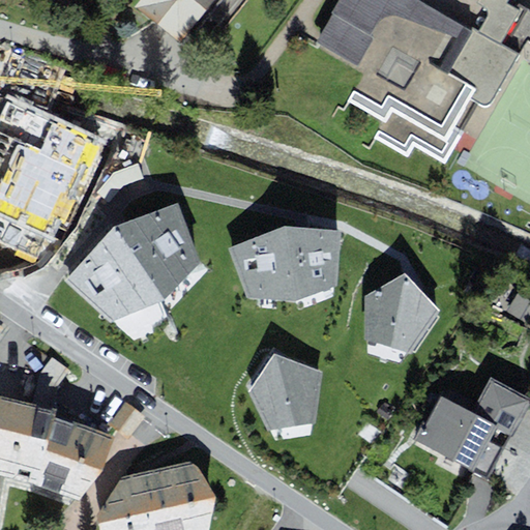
[(153,0),(148,7),(203,50),(242,0),(153,0)]
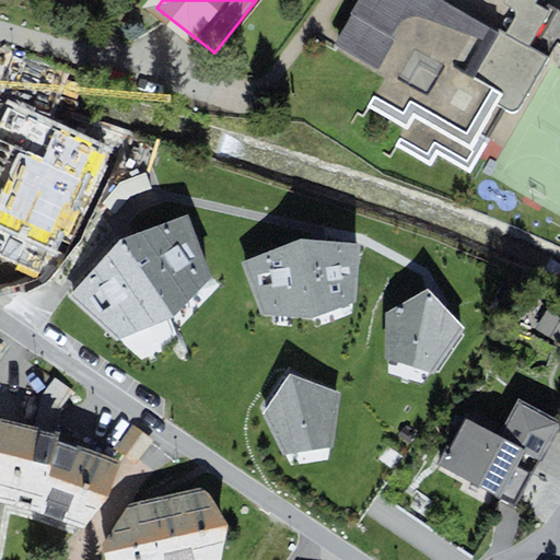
[(441,0),(359,0),(334,44),(392,77),(374,106),(411,127),(398,149),(430,166),(438,152),(470,172),(490,139),(480,133),(497,105),(508,112),(514,113),(520,108),(557,43),(559,44),(559,10),(557,9),(547,3),(548,0),(509,0),(506,3),(515,8),(517,12),(517,15),(516,20),(506,37),(441,0)]
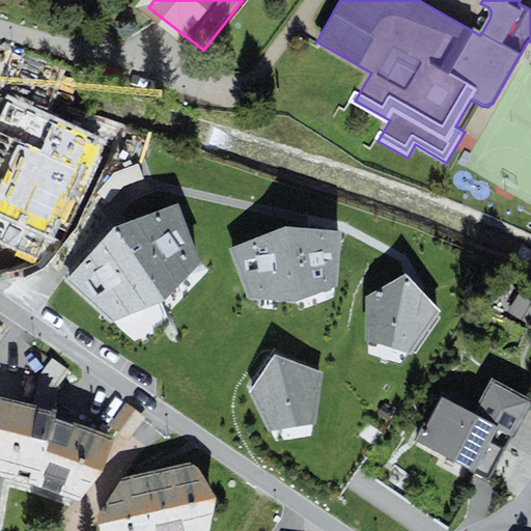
[(77,144),(1,109),(0,110),(0,176),(52,200),(77,144)]
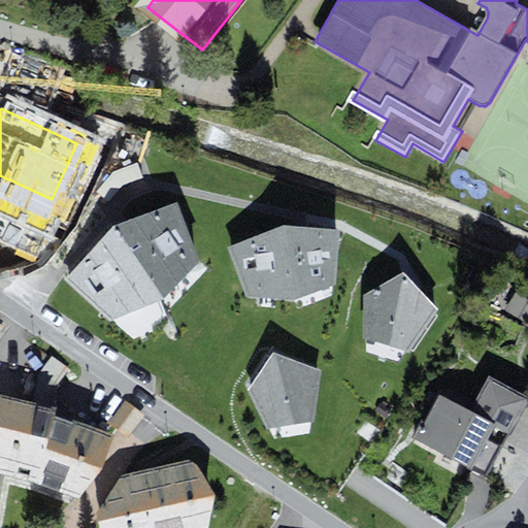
[(113,171),(97,192),(109,203),(124,187),(143,178),(138,164),(113,171)]
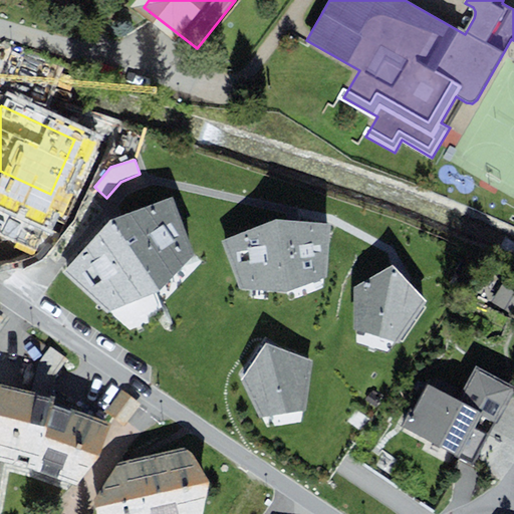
[(195,255),(174,198),(110,221),(64,272),(107,313),(161,291),(195,255)]
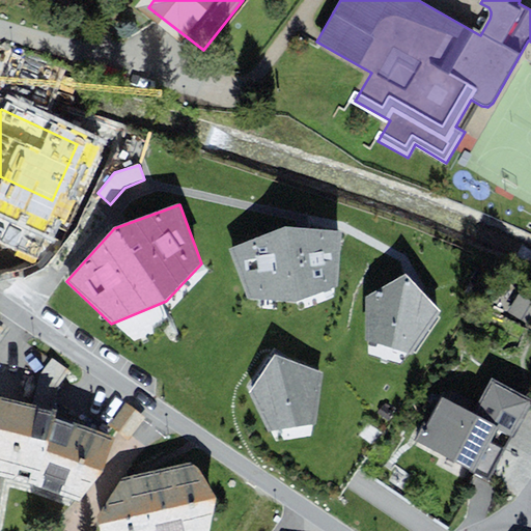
[(285,228),(229,250),(247,300),(299,303),(339,286),(342,232),(285,228)]
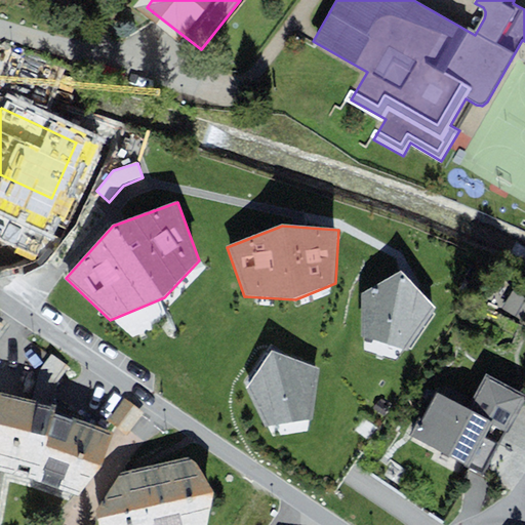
[(403,272),(362,293),(363,337),(405,351),(437,308),(403,272)]
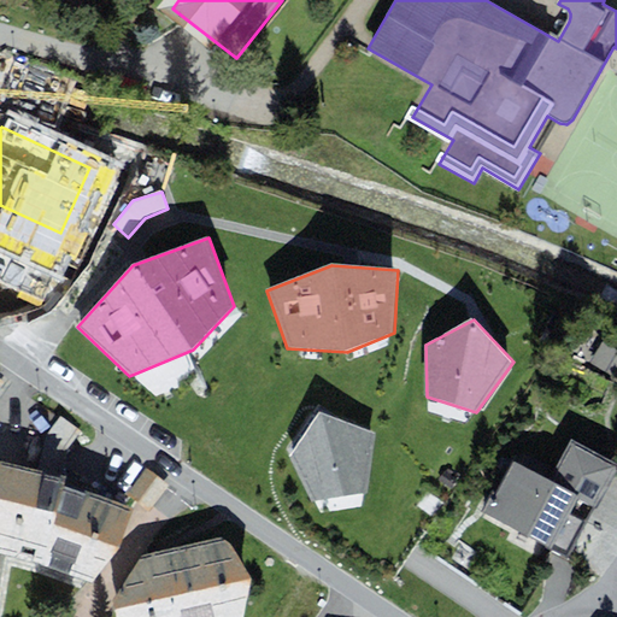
[(0,370),(0,399),(13,380),(0,370)]
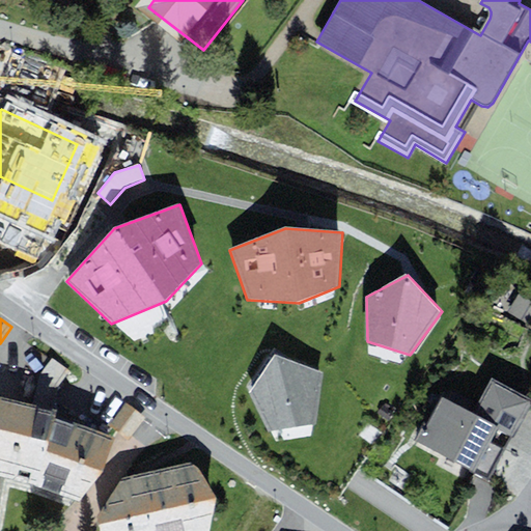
[(325,373),(276,356),(248,394),(269,434),(317,425),(325,373)]
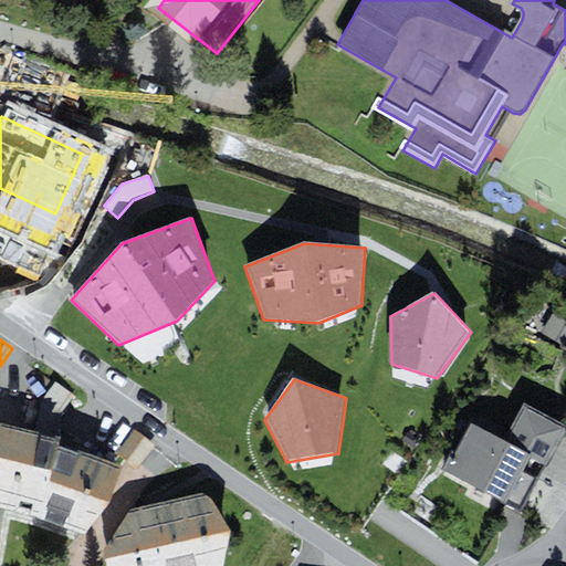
[(519,442),(559,463),(565,449),(565,425),(536,410),(519,442)]
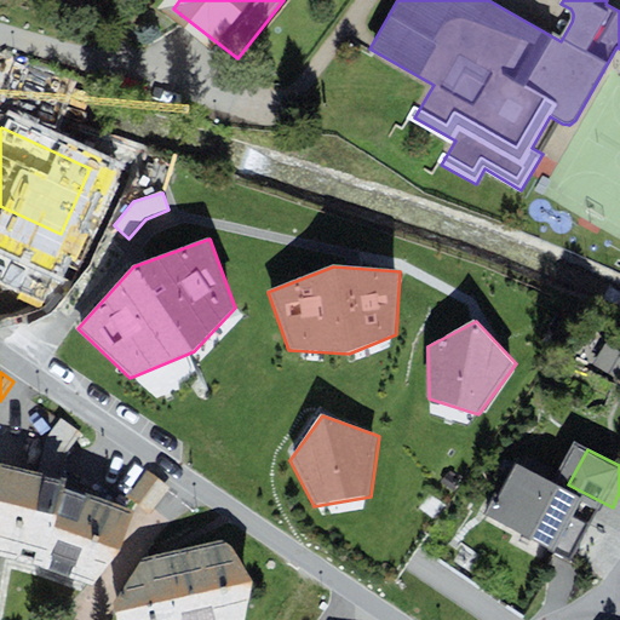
[(522,461),(492,521),(581,567),(613,507),(568,484),(522,461)]
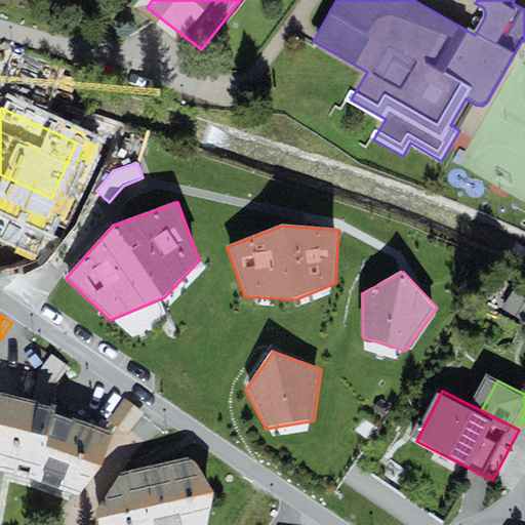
[(1,393),(0,395),(0,465),(5,473),(78,496),(102,470),(113,433),(55,414),(56,405),(1,393)]
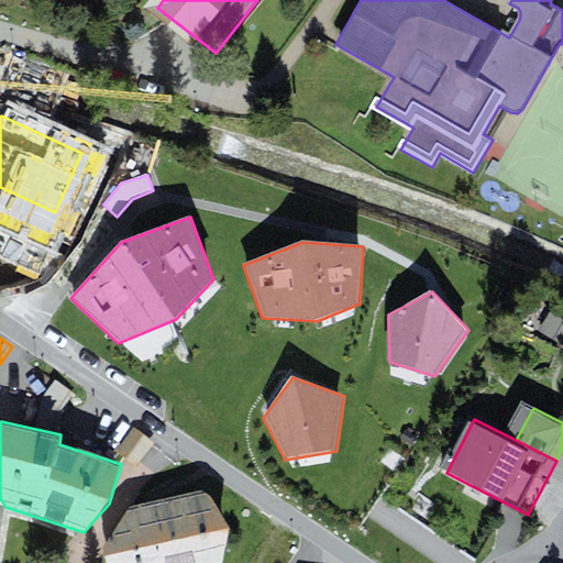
[(201,492),(130,507),(103,548),(106,562),(222,562),(229,530),(212,498),(201,492)]
